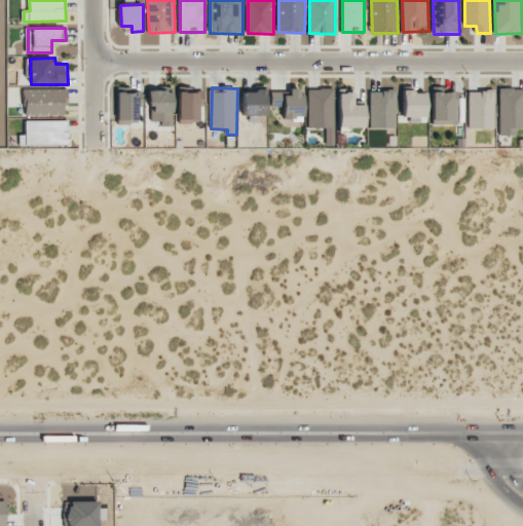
[(68,89),(26,88),(26,115),(68,116),(68,89)]
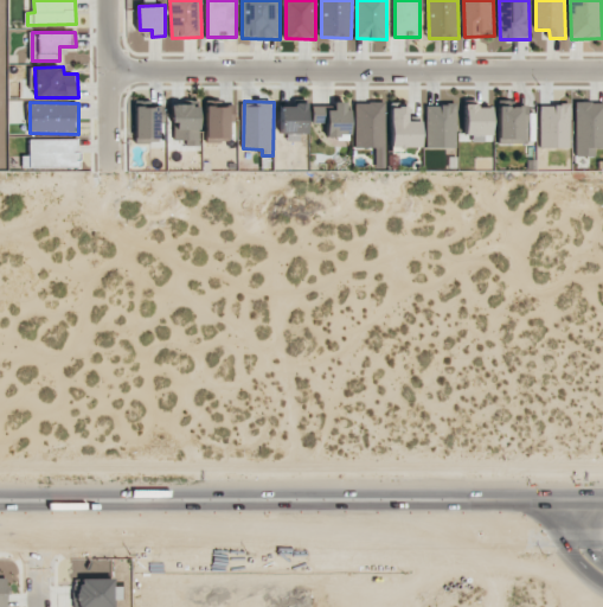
[(386,102),(357,103),(357,148),(377,148),(377,168),(387,168),(386,102)]
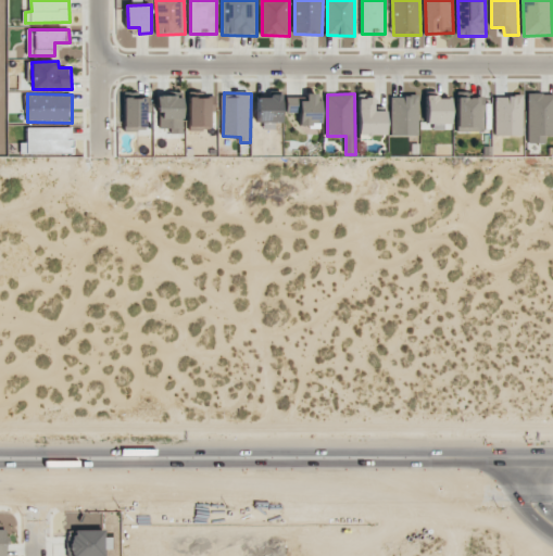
[(529,143),(548,143),(548,136),(552,135),(552,93),(529,95),(529,143)]
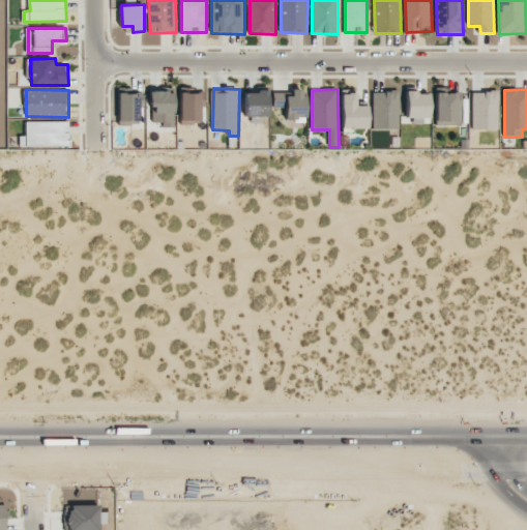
[(176,127),(176,91),(151,90),(151,107),(154,107),(154,122),(165,122),(165,127),(176,127)]
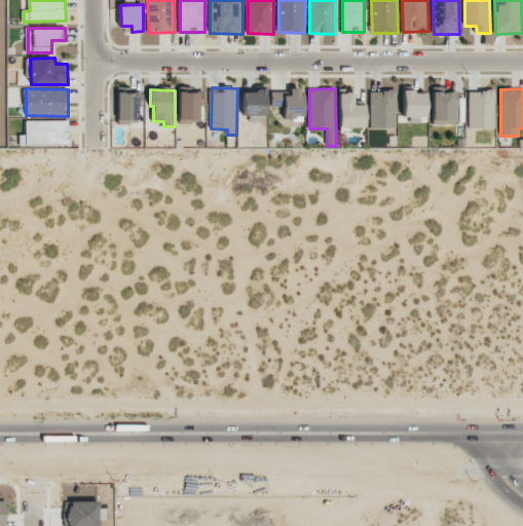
[(341,128),(367,127),(367,105),(356,106),(355,89),(340,90),(341,128)]
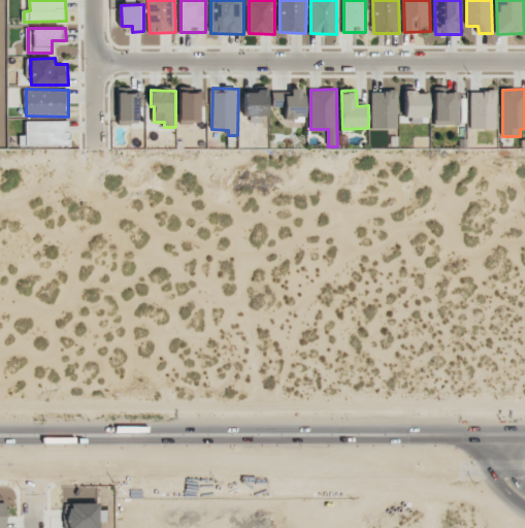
[(245,91),(245,117),(269,116),(269,91),(245,91)]
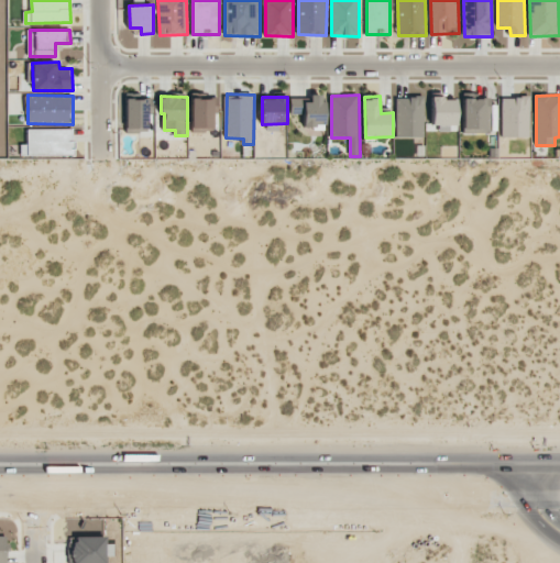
[(327,129),(327,97),(293,97),(293,113),(304,113),(305,129),(327,129)]
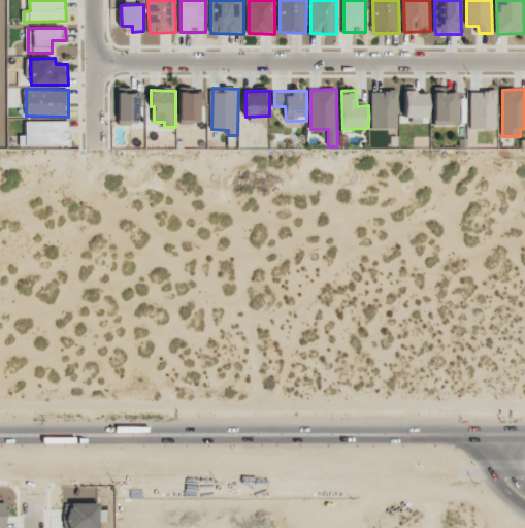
[(372,92),(373,130),(399,129),(398,91),(372,92)]
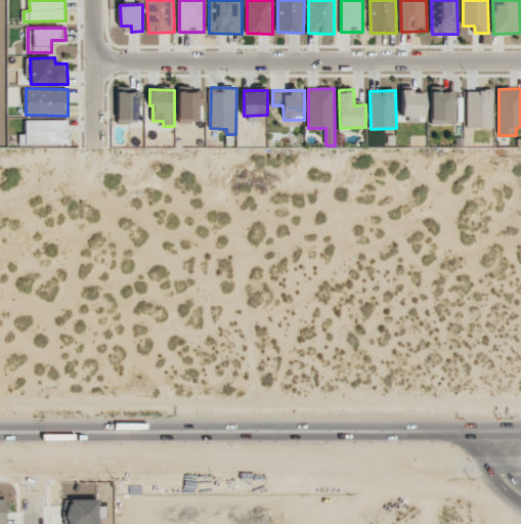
[(493,90),(468,91),(469,128),(494,128),(493,90)]
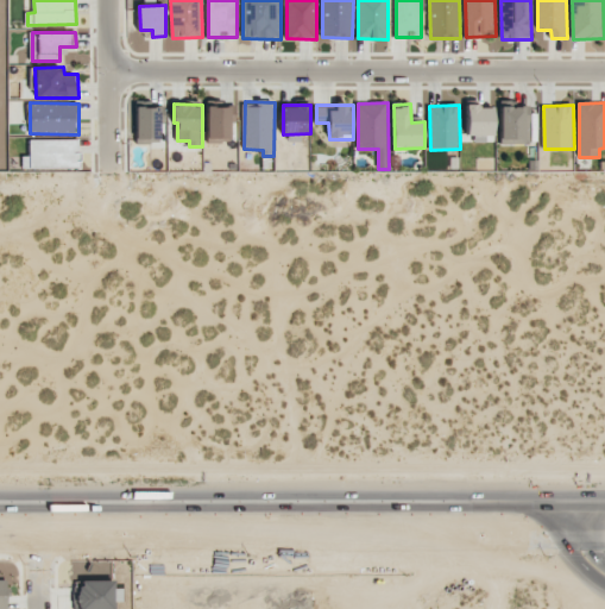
[(209,142),(232,143),(232,121),(238,121),(238,106),(209,106),(209,142)]
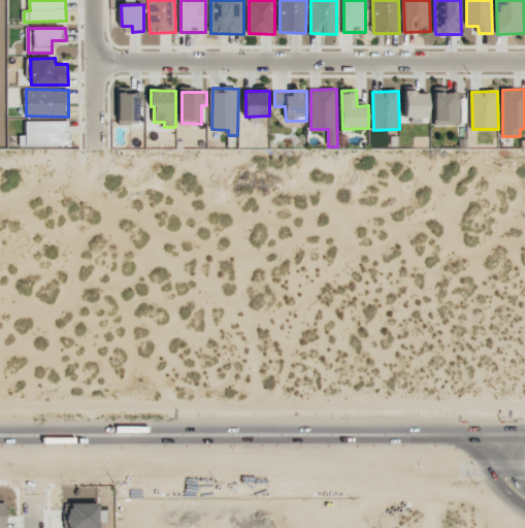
[(405,92),(406,118),(430,118),(429,92),(405,92)]
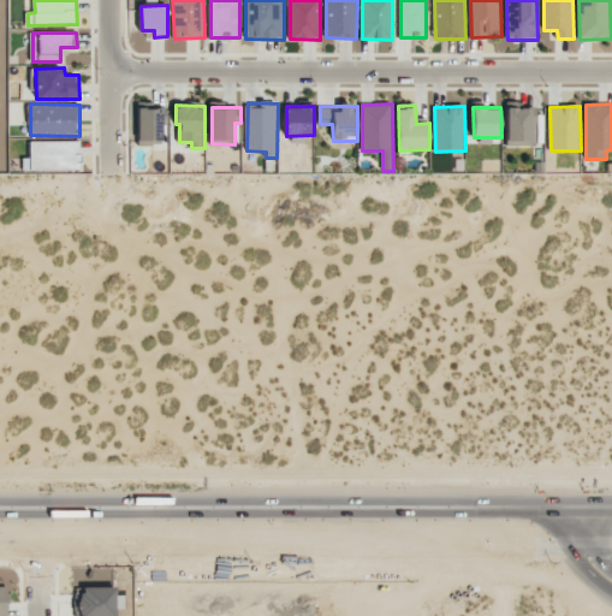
[(507,146),(538,147),(538,108),(507,107),(507,146)]
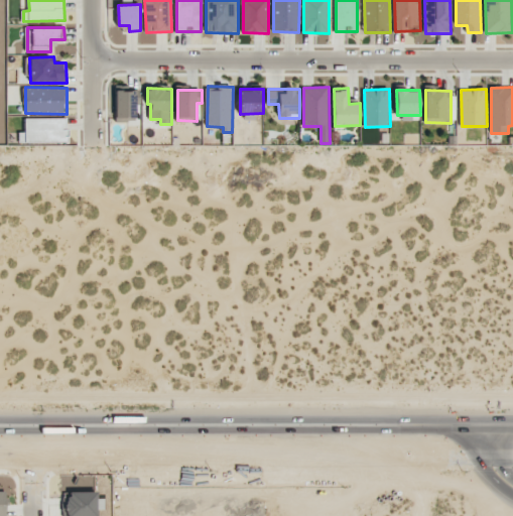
[(116,121),(137,121),(138,91),(117,91),(116,121)]
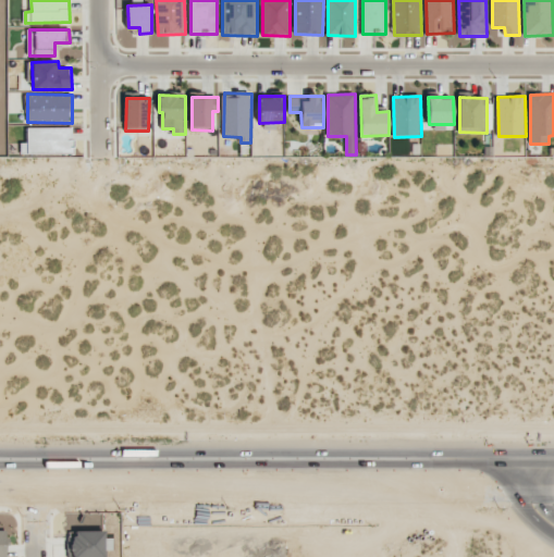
[(28,128),(28,146),(22,146),(23,155),(74,153),(74,127),(28,128)]
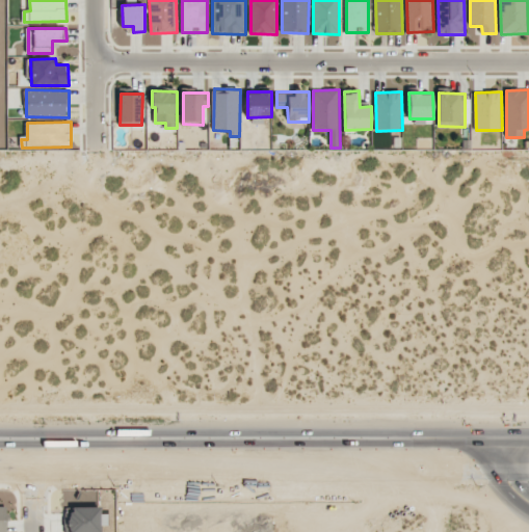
[(7,531),(8,506),(0,506),(0,531),(7,531)]
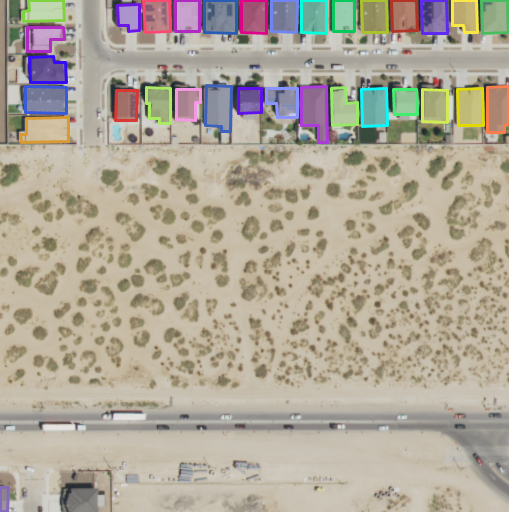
[(98,488),(65,488),(65,511),(97,511),(98,506),(104,506),(104,495),(98,495),(98,488)]
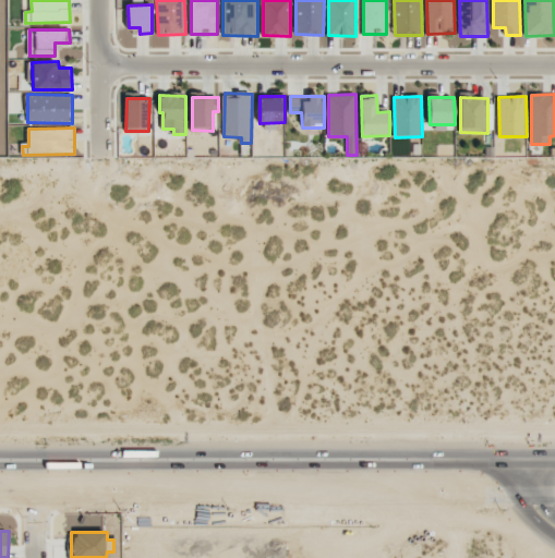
All buildings are outlined.
